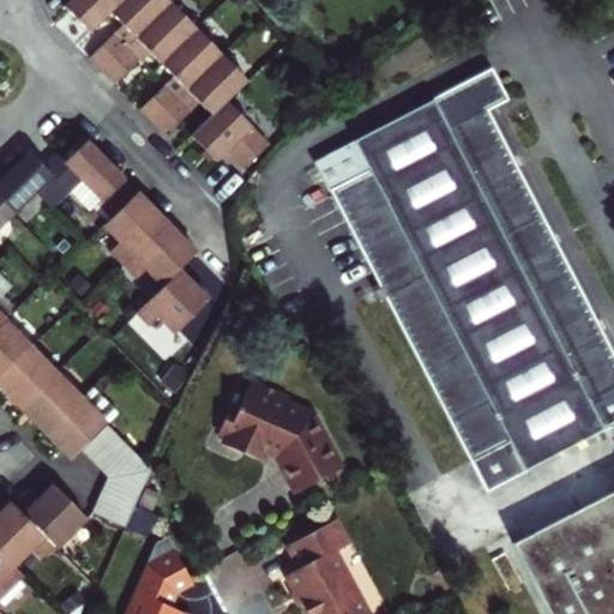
[(72,0),(65,7),(90,32),(112,13),(124,0),(72,0)]
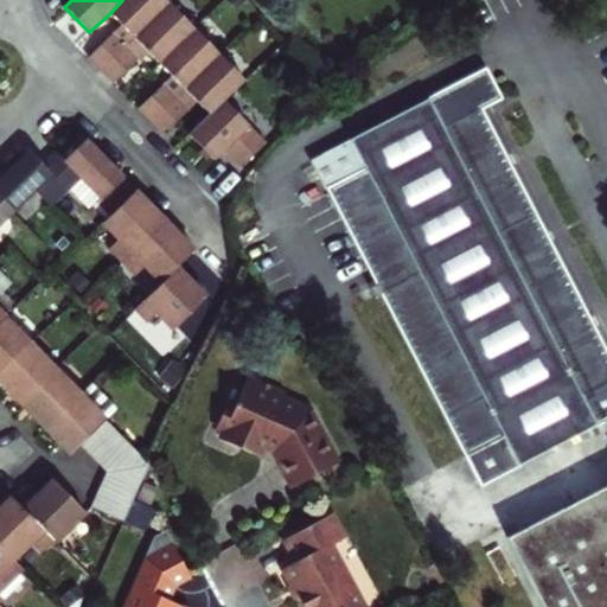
[(122,0),(110,13),(122,26),(135,38),(170,5),(174,0),(122,0)]
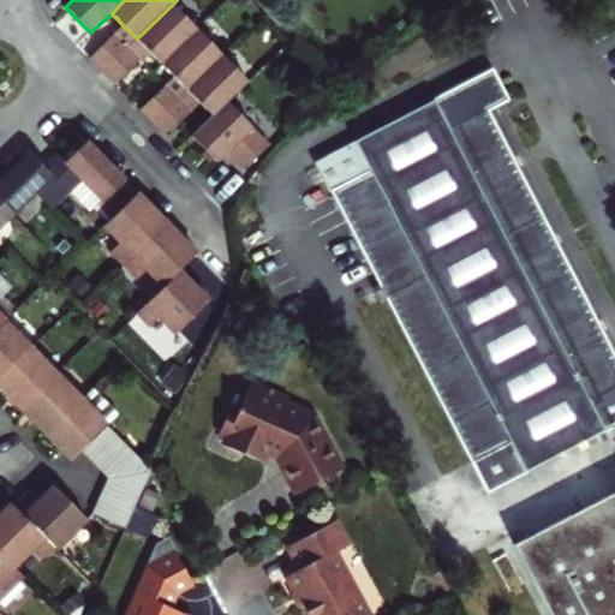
[(246,0),(234,0),(231,4),(240,13),(250,4),(246,0)]
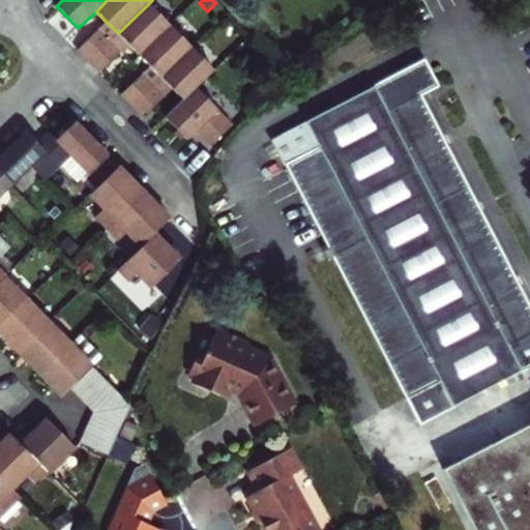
[(148,4),(118,33),(129,46),(140,56),(170,27),(148,4)]
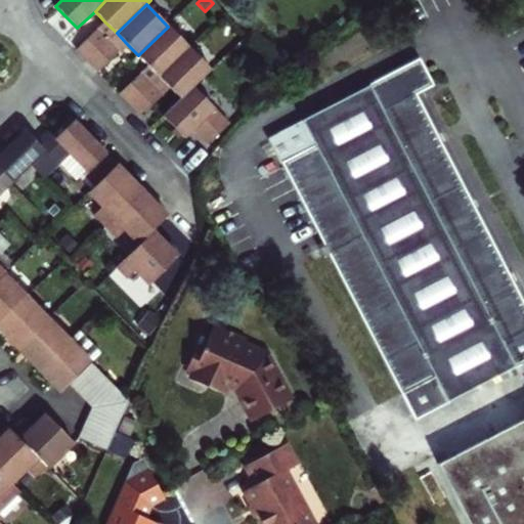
[(105,23),(97,31),(108,41),(117,33),(105,23)]
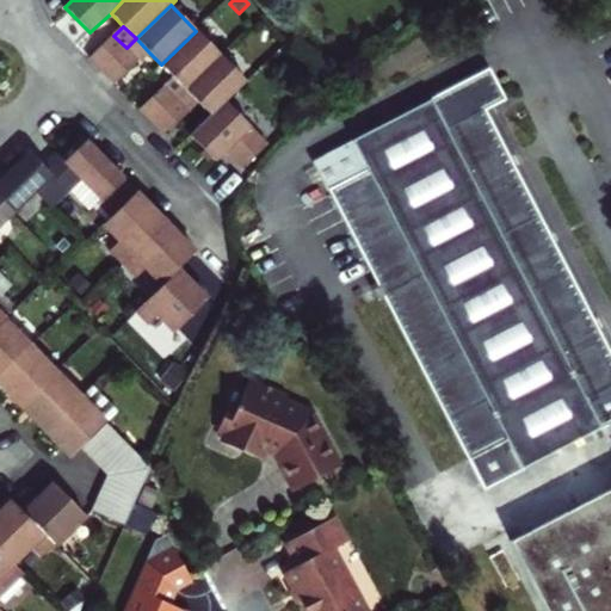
[(186,91),(221,56),(196,31),(161,65),(173,78),(186,91)]
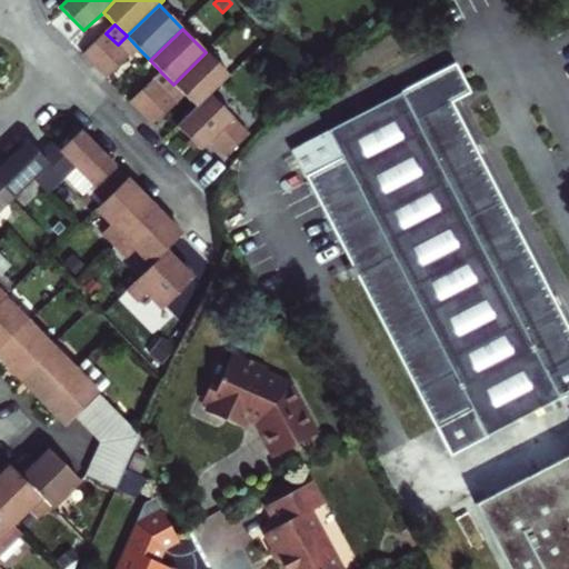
[(118,45),(106,33),(85,55),(96,67),(118,45)]
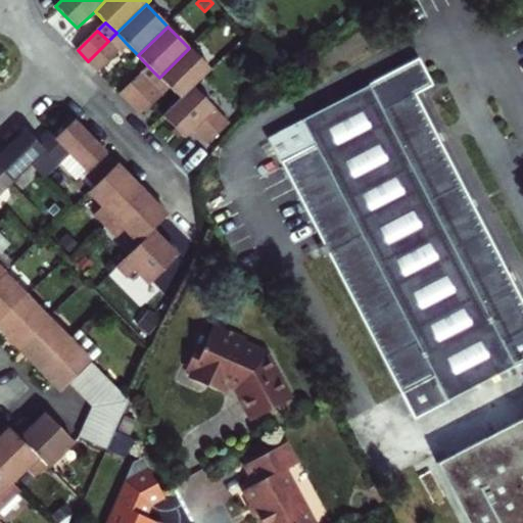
[(116,33),(108,41),(120,52),(128,45),(116,33)]
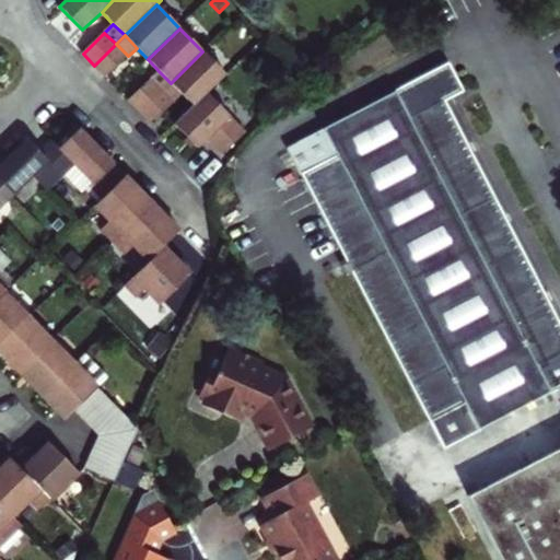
[(116,44),(94,66),(106,78),(128,56),(116,44)]
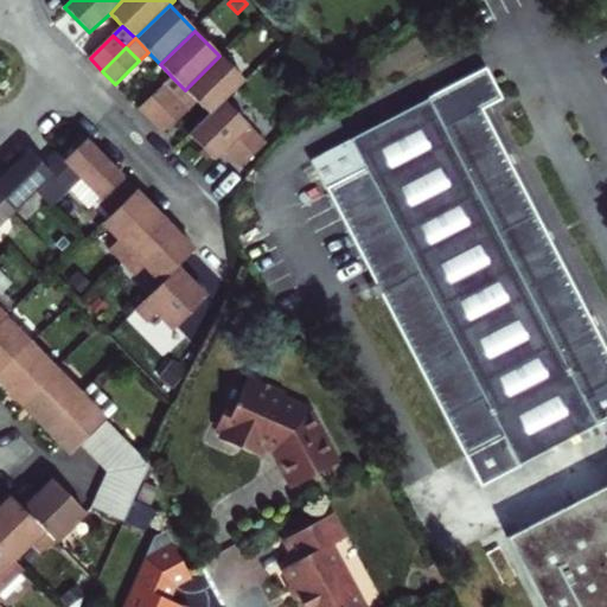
[(246,82),(219,56),(185,90),(197,102),(210,116),(224,101),(246,82)]
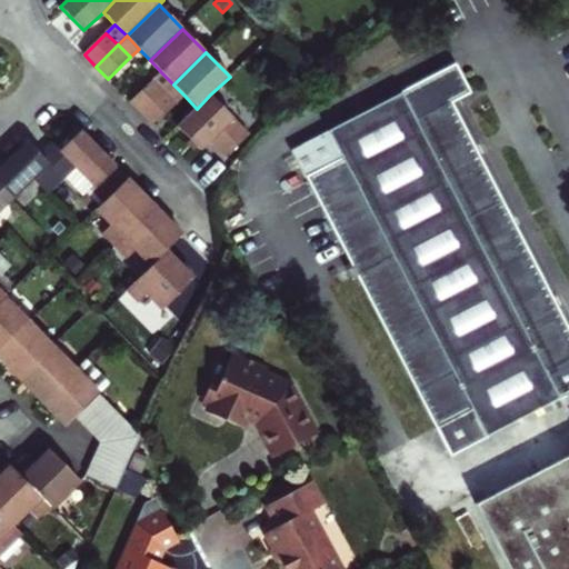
[(381,100),(285,147),(447,460),(568,398),(568,336),(449,102),(468,92),(453,63),(381,100)]
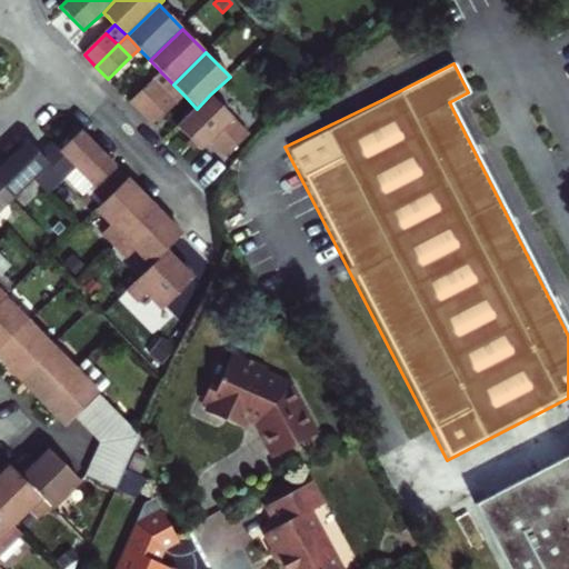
[(165,92),(173,85),(161,72),(153,80),(165,92)]
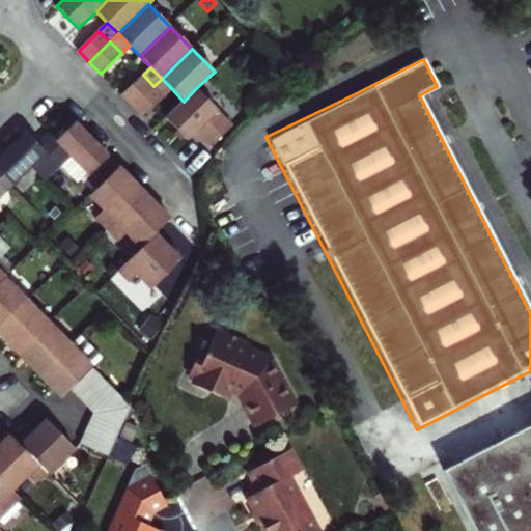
[(133,107),(154,86),(143,75),(121,96),(133,107)]
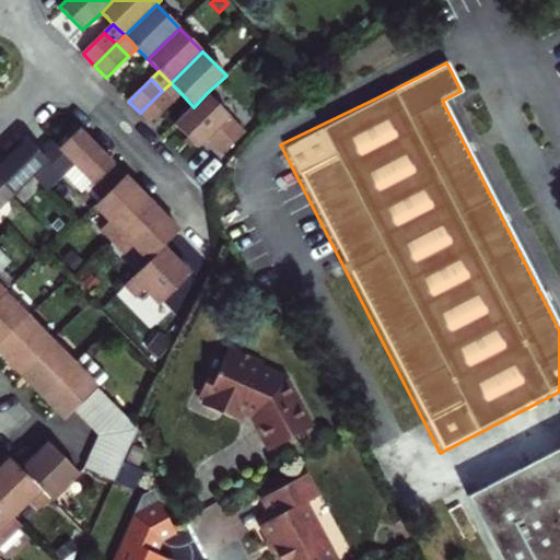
[(162,91),(174,103),(182,94),(171,83),(162,91)]
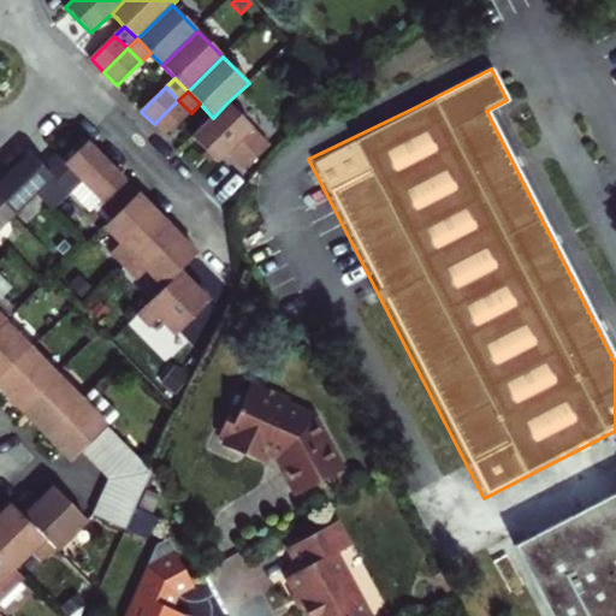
[(166,137),(191,113),(178,100),(154,124),(166,137)]
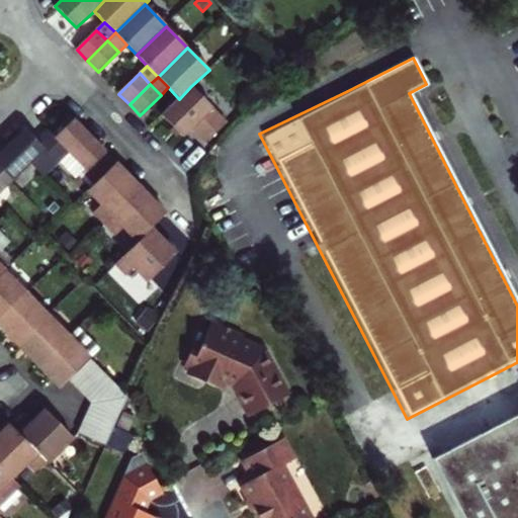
[(179,99),(162,116),(183,138),(192,130),(206,144),(225,124),(227,122),(191,86),(179,99)]
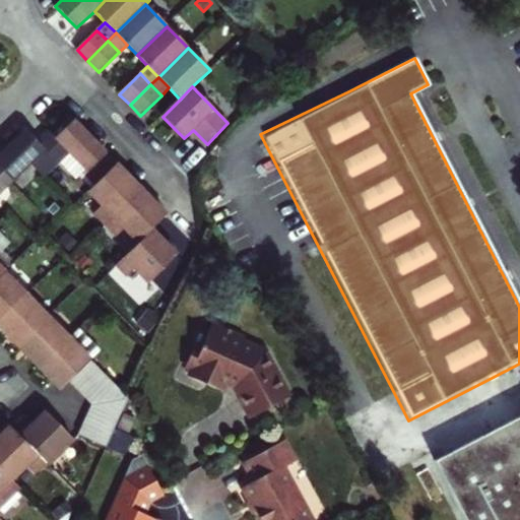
[(69,151),(86,170),(82,174),(93,185),(116,164),(74,120),(55,137),(69,151)]
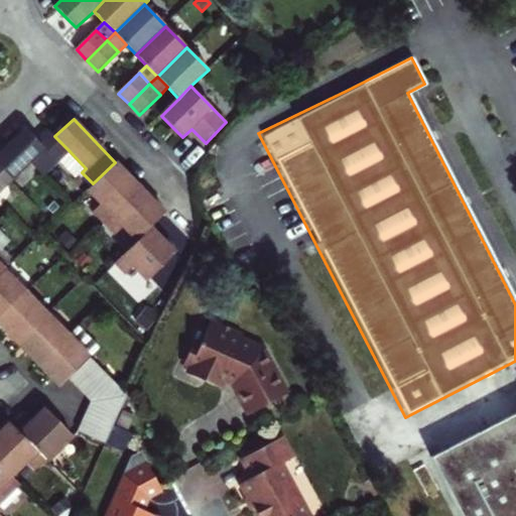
[(44,147),(57,161),(69,150),(54,136),(48,129),(37,140),(26,129),(0,154),(0,167),(12,179),(44,147)]
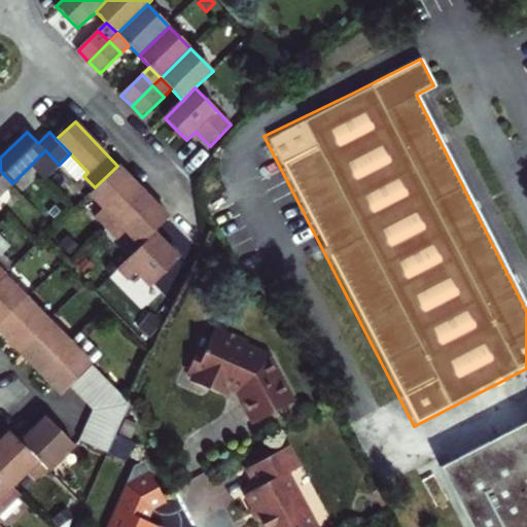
[(94,217),(105,227),(142,191),(117,166),(95,187),(89,194),(103,208),(94,217)]
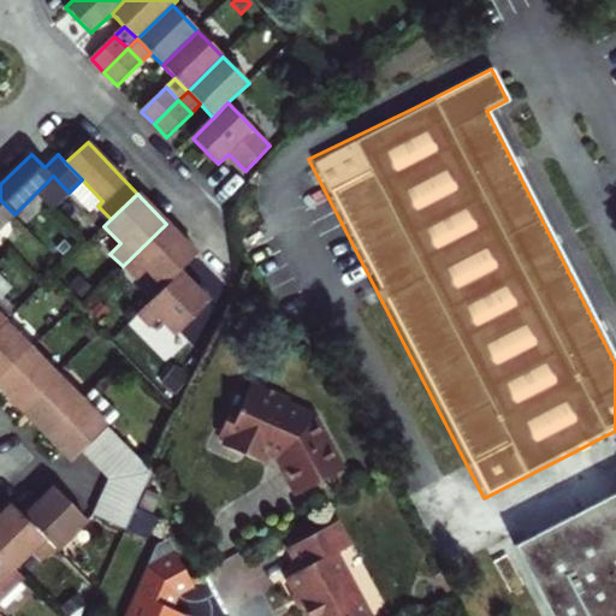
[(0,226),(15,214),(0,200),(0,226)]
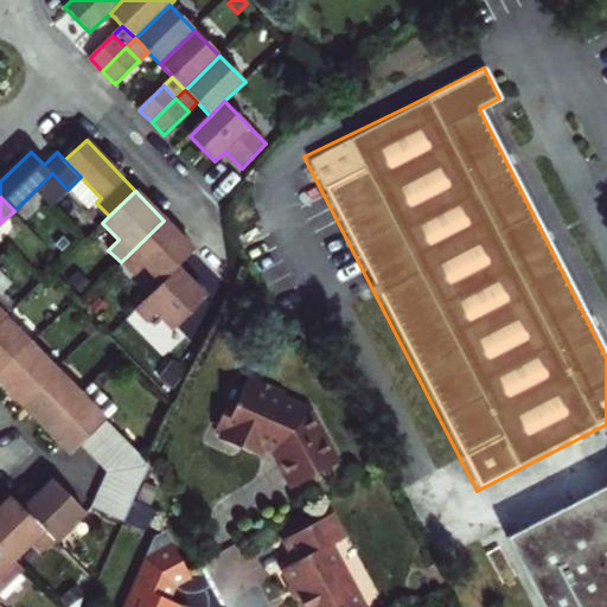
[(161,283),(177,268),(195,251),(164,221),(121,262),(133,275),(144,264),(161,283)]
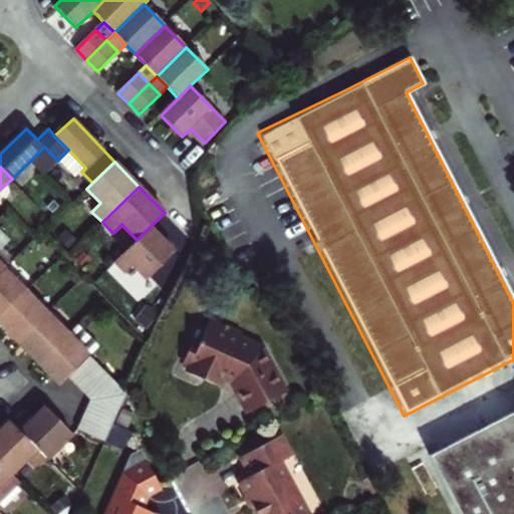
[(175,252),(150,227),(137,240),(112,263),(122,274),(132,265),(147,280),(175,252)]
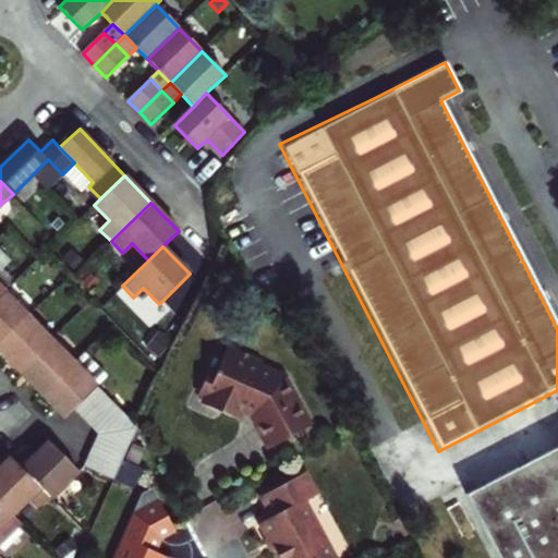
[(0,342),(28,315),(5,292),(0,296),(0,342)]
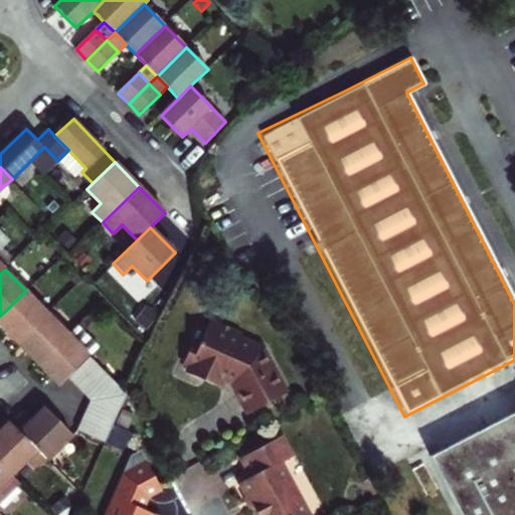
[(0,316),(0,324),(17,342),(47,312),(26,291),(0,316)]
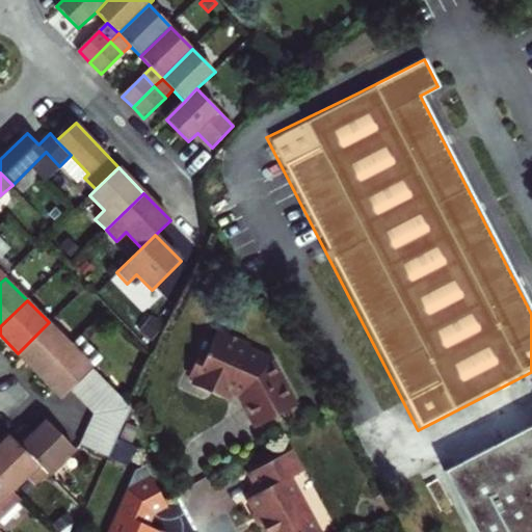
[(193,343),(183,366),(188,369),(186,375),(219,393),(224,383),(230,386),(235,389),(254,420),(289,401),(263,353),(241,342),(243,338),(211,321),(200,346),(193,343)]
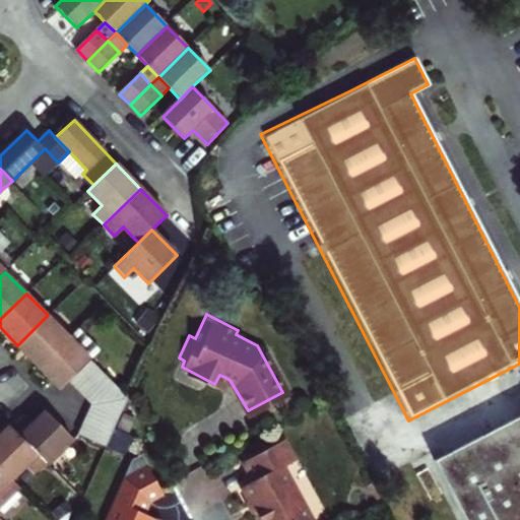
[(39,368),(70,338),(48,315),(17,345),(39,368)]
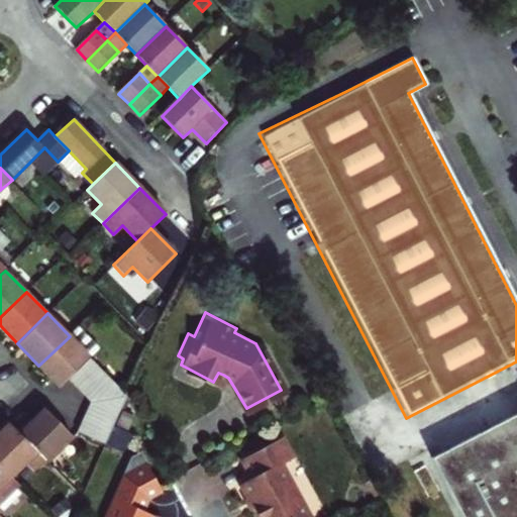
[(70,378),(80,389),(101,368),(91,357),(100,349),(79,327),(70,336),(38,366),(50,378),(61,387),(70,378)]
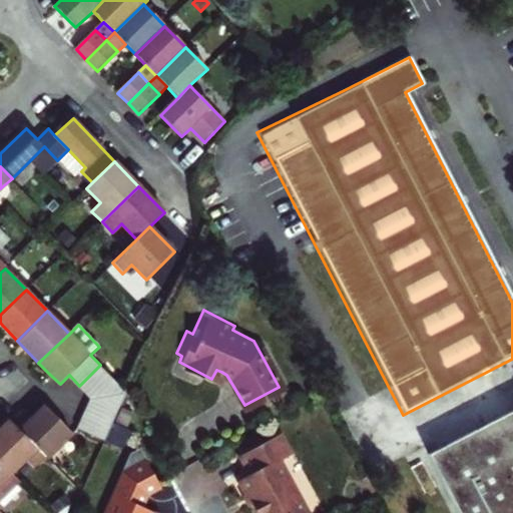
[(79,386),(91,399),(126,393),(100,365),(79,386)]
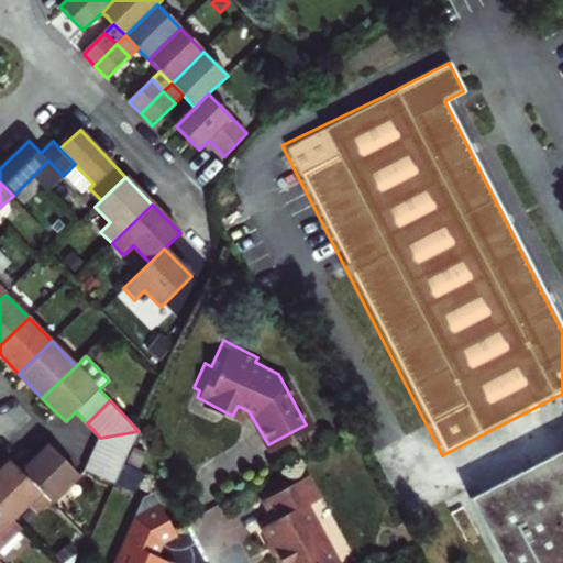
[(100,438),(92,453),(121,468),(139,431),(100,438)]
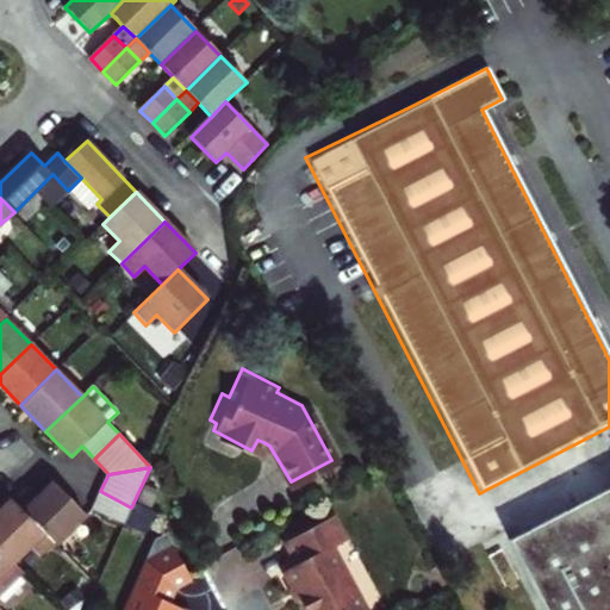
[(56,545),(87,514),(55,480),(38,497),(29,489),(14,502),(55,543),(56,545)]
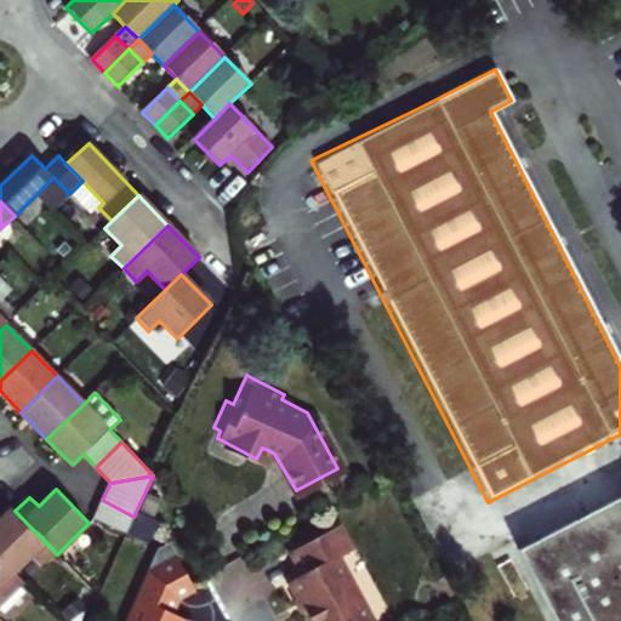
[(620,620),(620,493),(511,550),(548,620),(620,620)]
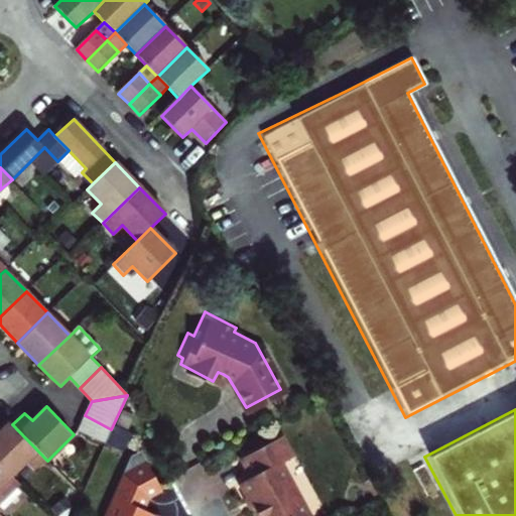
[(111,429),(85,415),(78,428),(104,442),(111,429)]
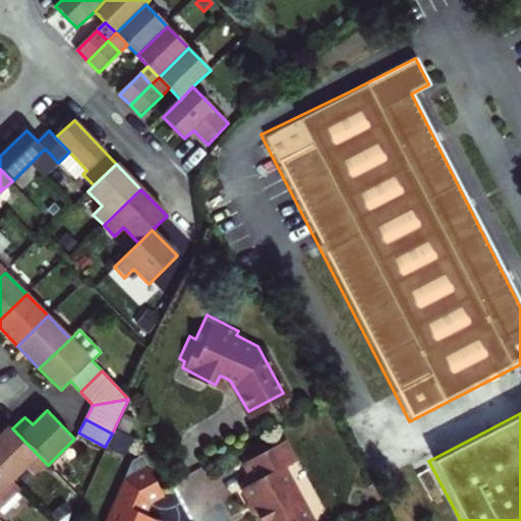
[(0,437),(0,468),(12,481),(27,466),(36,474),(47,464),(12,428),(10,427),(0,437)]
